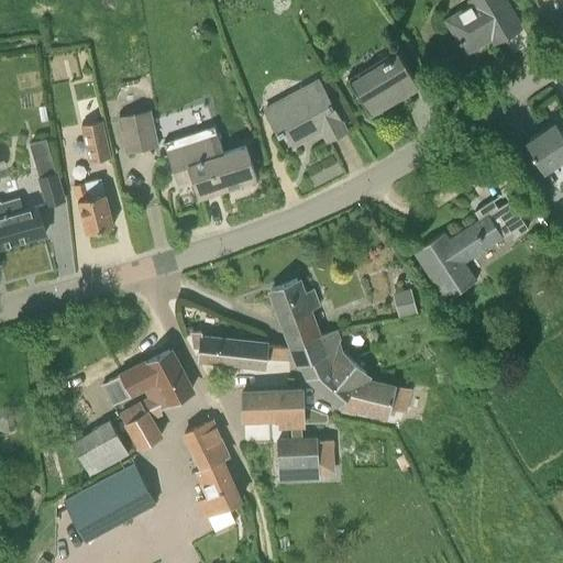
[(519,25),(508,7),(504,0),(465,0),(468,4),(446,18),(466,51),(492,35),(494,40),(519,25)]
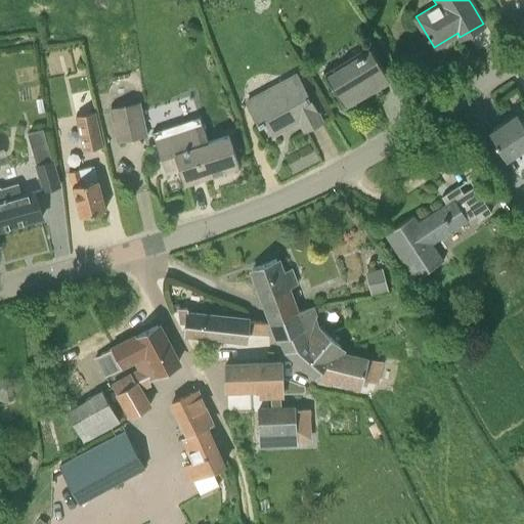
[(390,80),(379,62),(370,48),(325,75),(334,90),(345,107),(360,97),(353,87),(367,79),(375,89),(378,87),(390,80)]
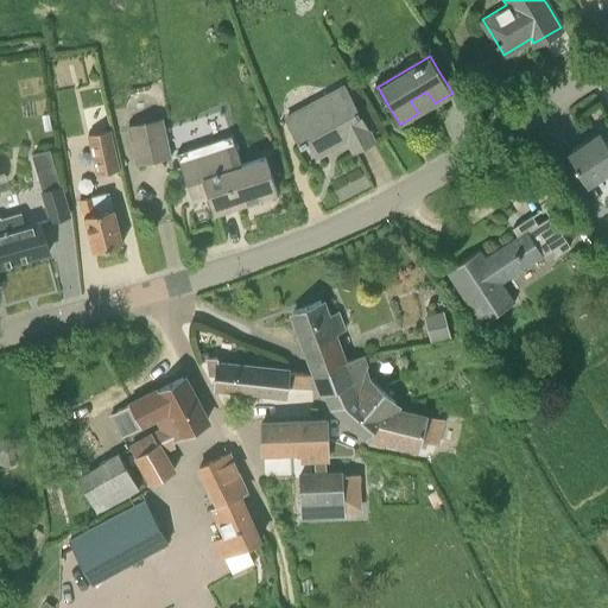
[(373,140),(361,119),(342,84),(284,115),(301,146),(308,141),(316,157),(348,139),(354,151),(373,140)]
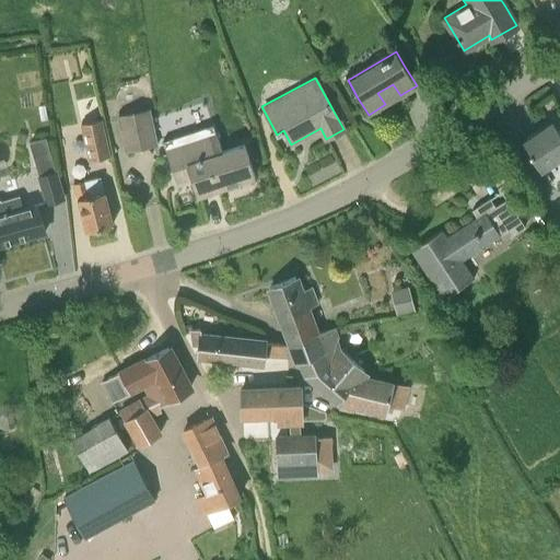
[(385,104),(385,105),(392,117),(410,105),(404,93),(400,95),(385,104)]
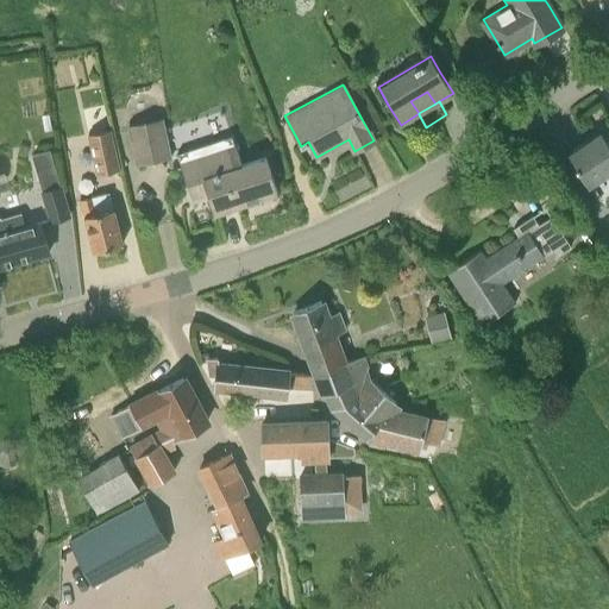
[(171,158),(163,118),(127,125),(136,165),(171,158)]
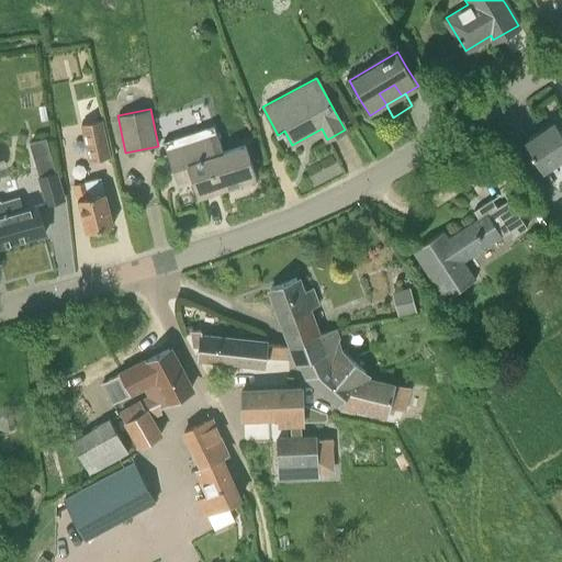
[(110,157),(102,120),(80,124),(89,161),(110,157)]
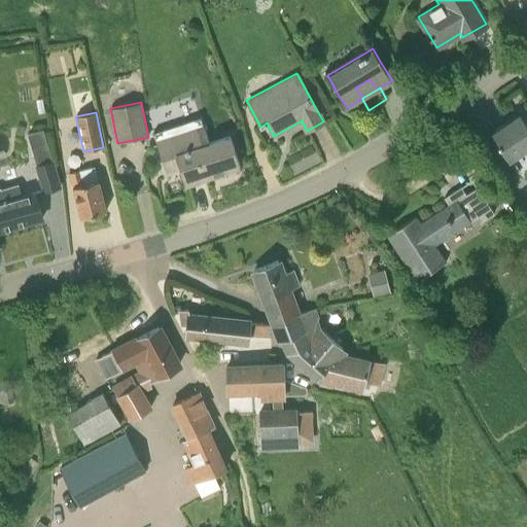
[(526,149),(526,125),(520,113),(492,132),(503,148),(511,161),(526,149)]
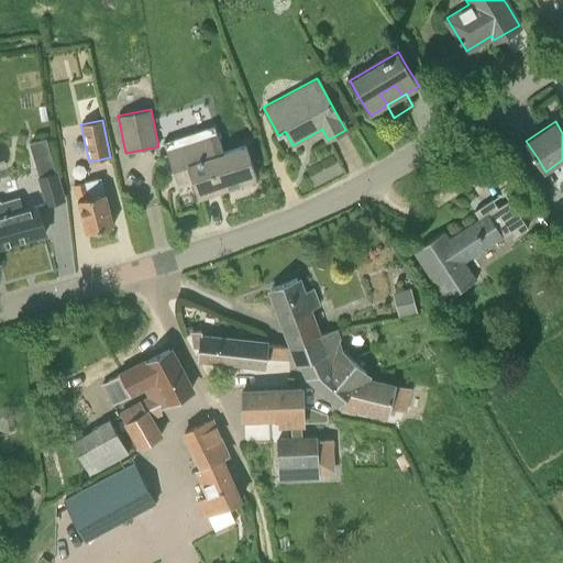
[(249,156),(245,143),(223,151),(213,123),(163,141),(176,180),(191,175),(198,196),(241,183),(239,177),(249,174),(250,179),(256,177),(249,156)]
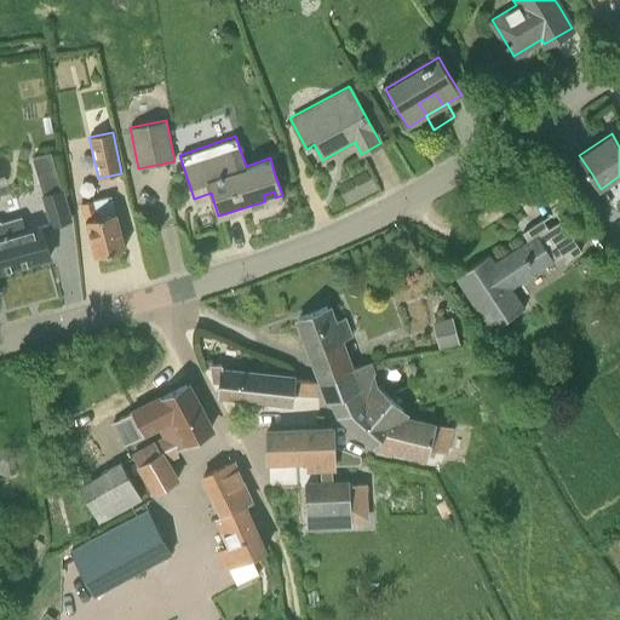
[(41,194),(61,189),(51,151),(32,158),(41,194)]
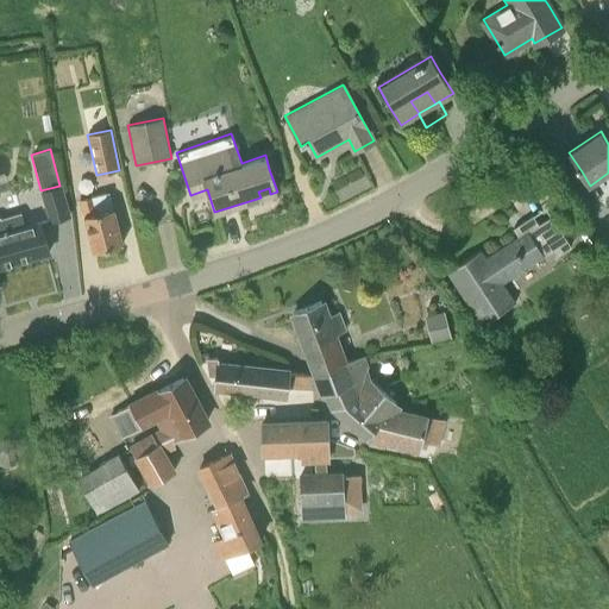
[(49,220),(69,215),(60,186),(41,190),(49,220)]
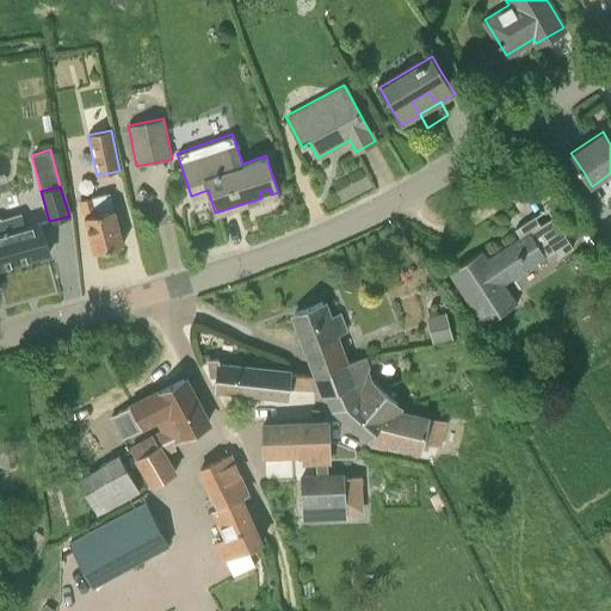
[(123,245),(115,209),(110,192),(80,201),(87,229),(93,252),(123,245)]
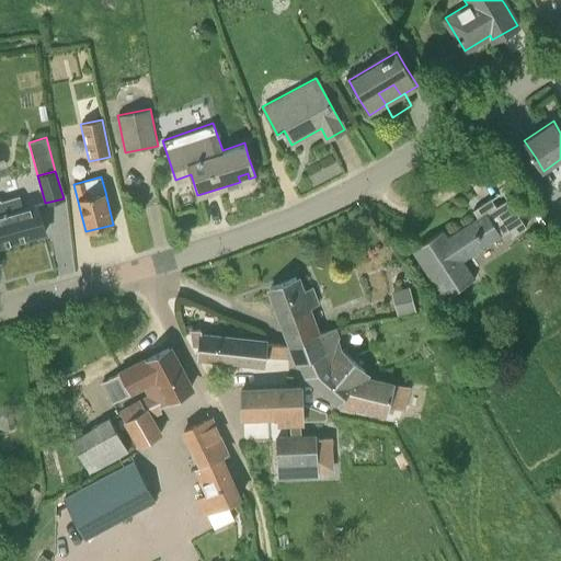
[(0,245),(45,232),(36,203),(22,207),(19,196),(0,202),(0,245)]
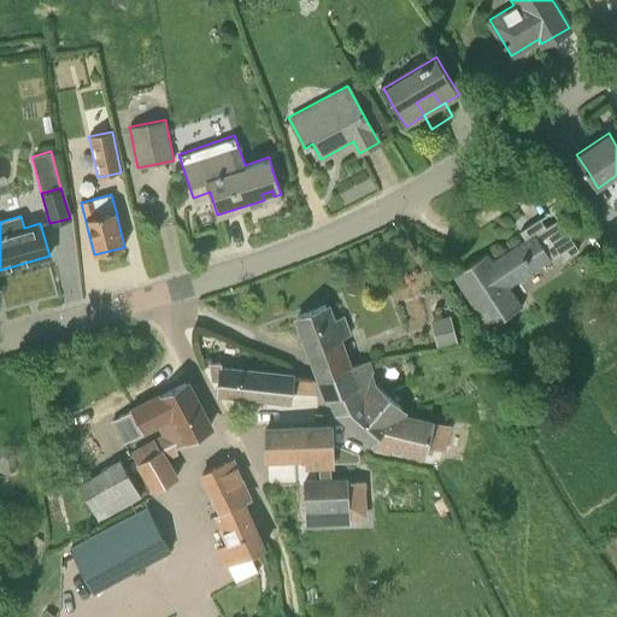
[(579,250),(571,239),(558,219),(546,228),(540,218),(519,231),(526,241),(493,262),(487,253),(453,275),(488,328),(522,305),(510,287),(560,254),(564,260),(579,250)]
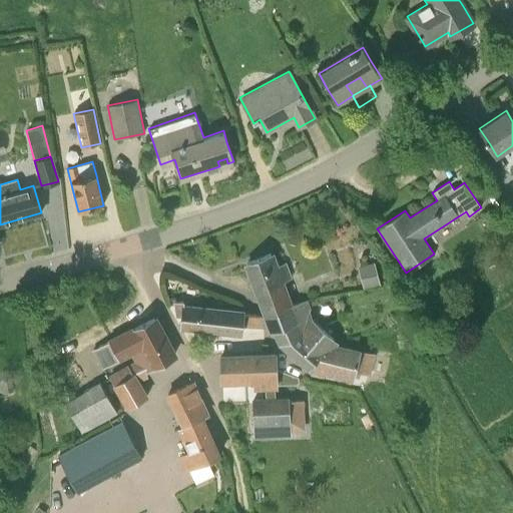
[(286,263),(276,267),(272,253),(247,263),(258,290),(268,315),(293,306),(285,281),(292,279),(286,263)]
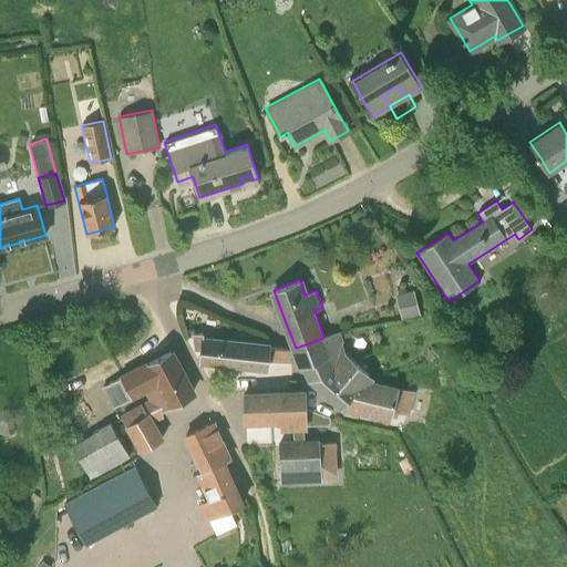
[(420,315),(413,290),(395,295),(402,319),(420,315)]
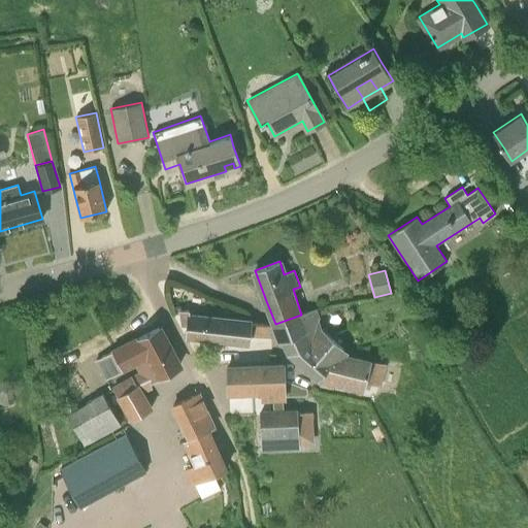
[(289,353),(320,377),(344,349),(322,331),(314,309),(301,315),(275,324),(271,324),(270,333),(270,335),(279,334),(281,340),(285,338),(289,353)]
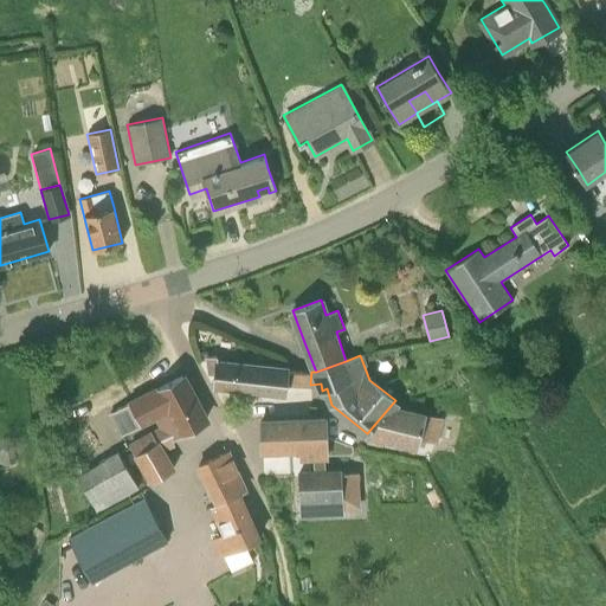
[(310,382),(311,372),(230,363),(217,363),(217,356),(206,356),(210,373),(214,372),(214,385),(265,389),(285,389),(285,382),(310,382)]
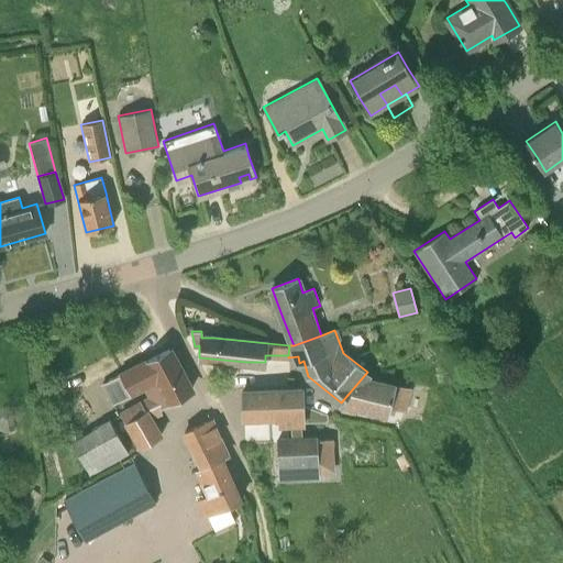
[(120,414),(125,422),(146,410),(152,419),(163,412),(158,407),(191,389),(169,349),(102,385),(112,404),(143,387),(148,398),(120,414)]
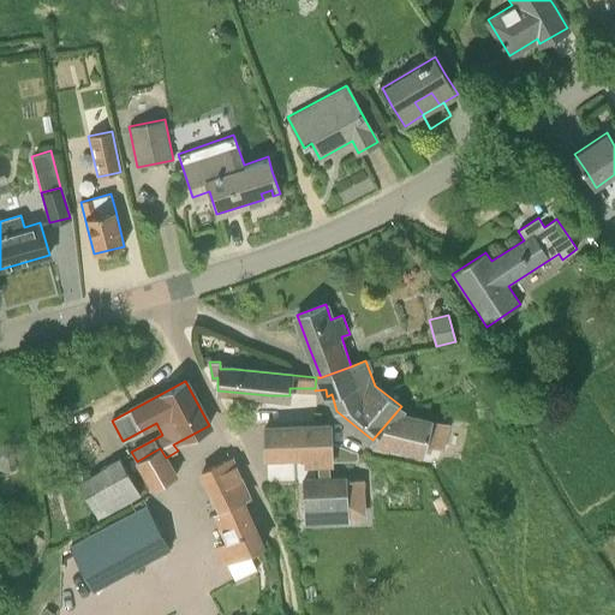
[(401,406),(372,440),(424,458),(425,452),(430,453),(431,448),(443,451),(449,425),(430,422),(431,419),(404,412),(405,410),(401,406)]
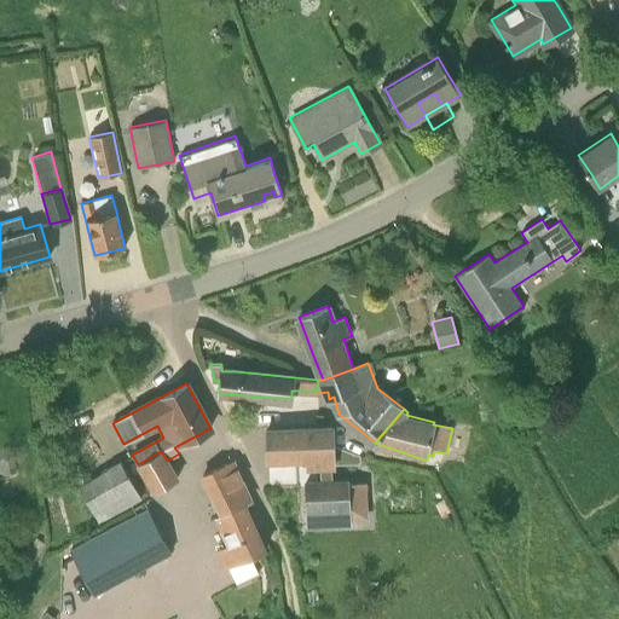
[(322,467),(322,484),(333,482),(333,467),(335,467),(333,428),(266,432),(267,456),(307,456),(307,467),(322,467)]
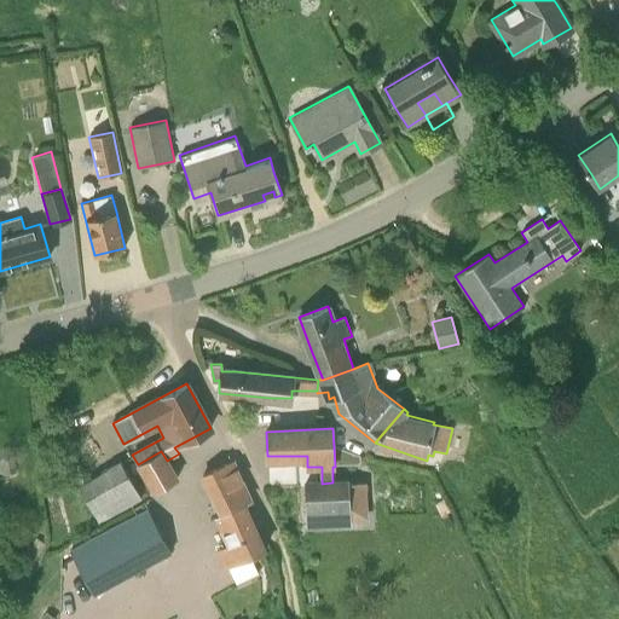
[(178,479),(167,461),(161,451),(138,464),(137,466),(152,493),(178,479)]
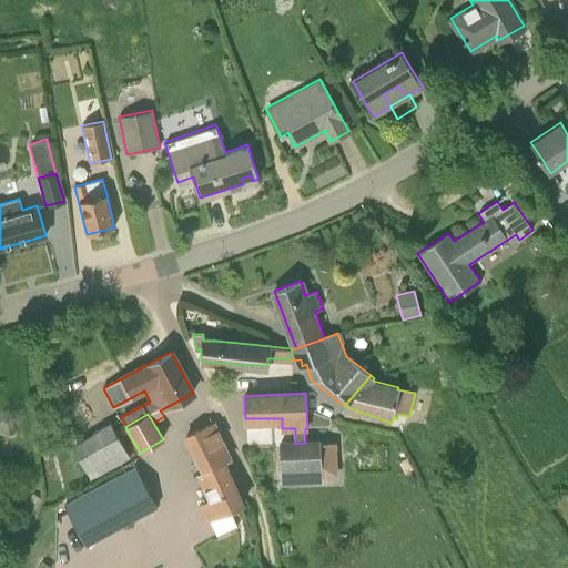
[(1,424),(0,423),(0,435),(3,435),(3,437),(14,435),(12,419),(1,422),(1,424)]
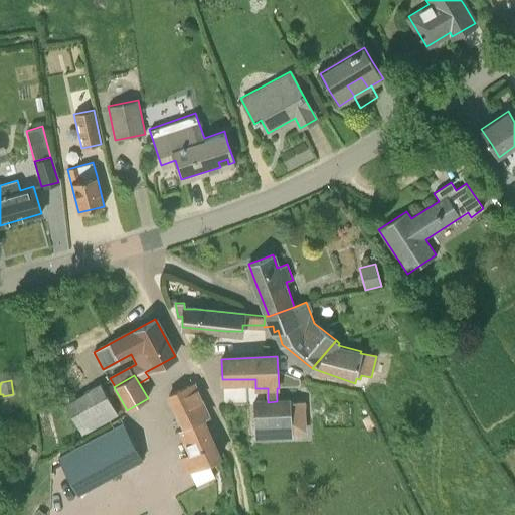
[(118,414),(100,382),(87,390),(86,392),(64,404),(82,436),(118,414)]
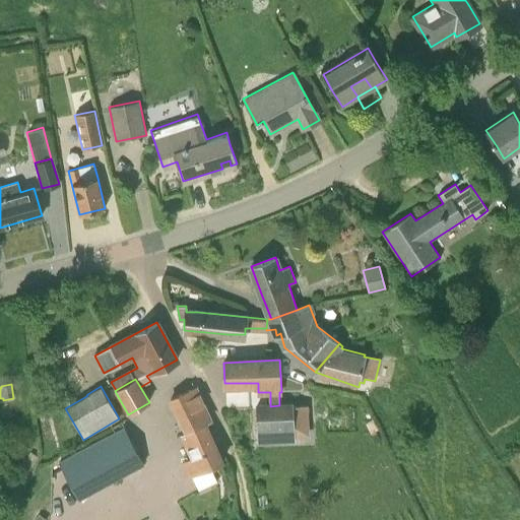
[(209,420),(194,388),(173,398),(180,413),(179,413),(187,431),(181,434),(192,457),(182,462),(188,476),(222,461),(205,423),(209,420)]
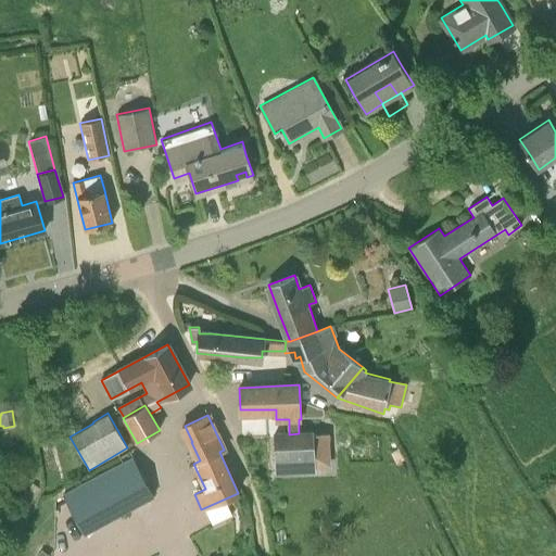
[(327,460),(324,433),(299,433),(289,434),(274,436),(276,457),(277,469),(316,467),(316,462),(327,460)]
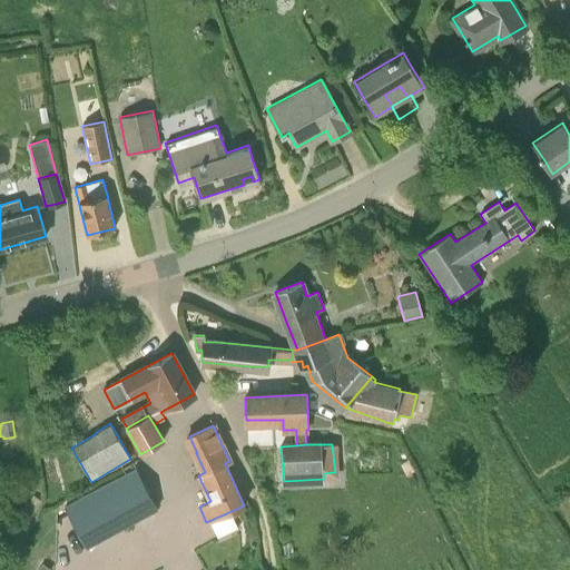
[(138,472),(136,469),(65,507),(86,548),(158,510),(138,472)]
